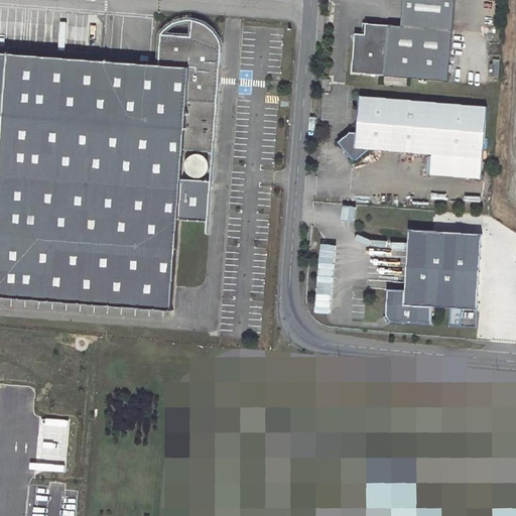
[(365,61),(364,75),(448,81),(455,0),(403,0),(401,26),(389,25),(363,24),(362,35),(361,45),(354,45),(353,61),(365,61)]
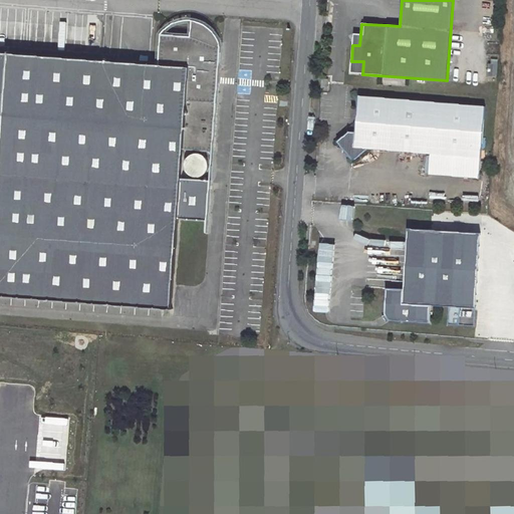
[(159,65),(0,53),(0,296),(170,309),(178,218),(207,220),(210,181),(181,179),(183,150),(191,150),(191,153),(186,157),(184,163),(185,169),(189,174),(196,177),(203,175),(207,172),(209,164),(206,157),(203,155),(203,151),(212,152),(220,51),(219,46),(218,40),(216,35),(213,30),(208,26),(203,23),(198,21),(193,20),(191,37),(162,35),(159,65)]
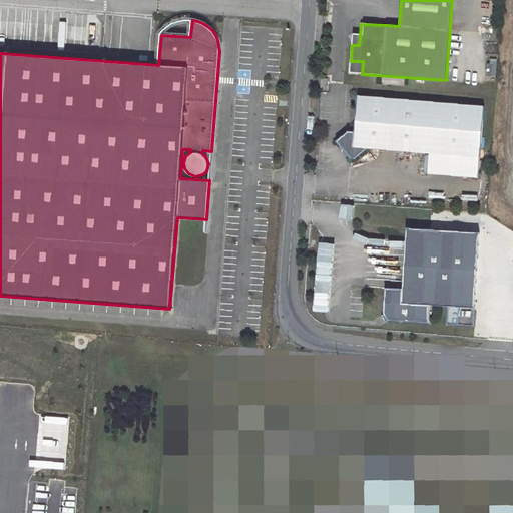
[(351,61),(350,73),(362,74),(363,61),(351,61)]
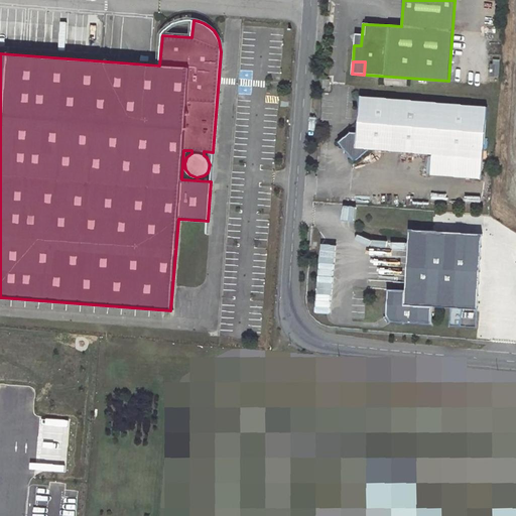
[(351,133),(339,143),(356,162),(371,149),(433,153),(431,175),(482,178),(487,107),(361,97),(358,133),(351,133)]
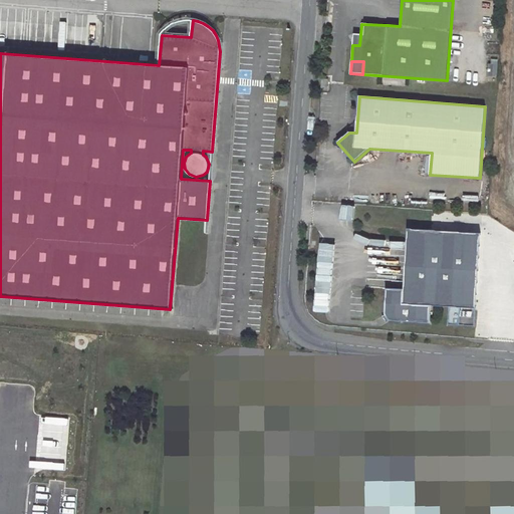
[(481,235),(409,228),(403,287),(386,286),(383,310),(384,314),(386,316),(388,317),(391,318),(429,321),(430,303),(449,305),(447,323),(473,326),(481,235)]
